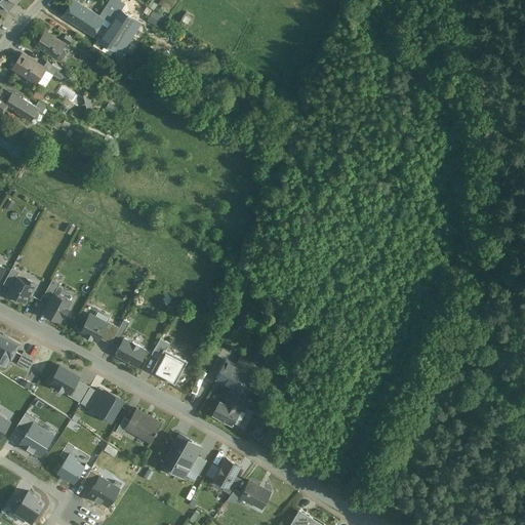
[(0,0),(0,3),(8,11),(15,3),(11,0),(0,0)]
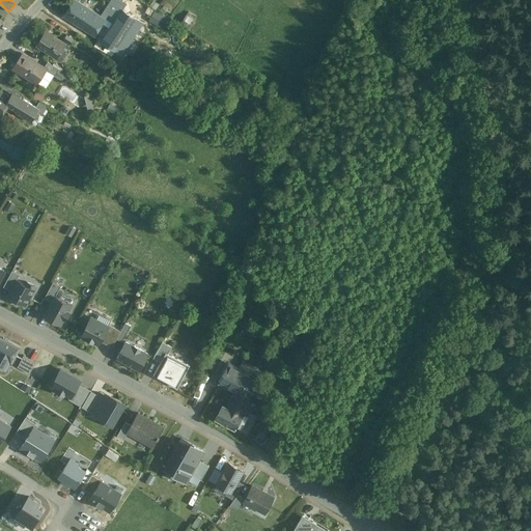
[(72,0),(62,16),(93,35),(105,18),(76,0),(72,0)]
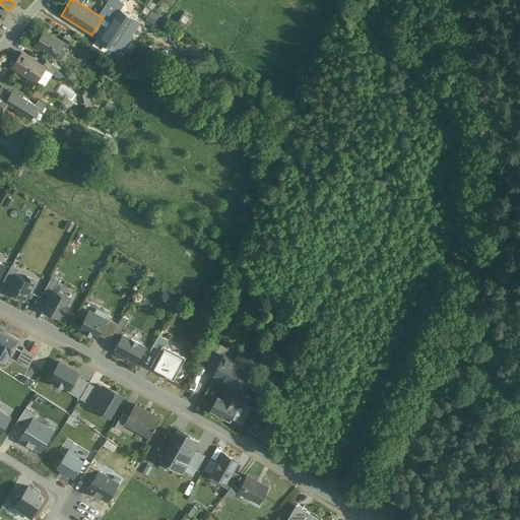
[(149,8),(145,15),(157,23),(163,16),(149,8)]
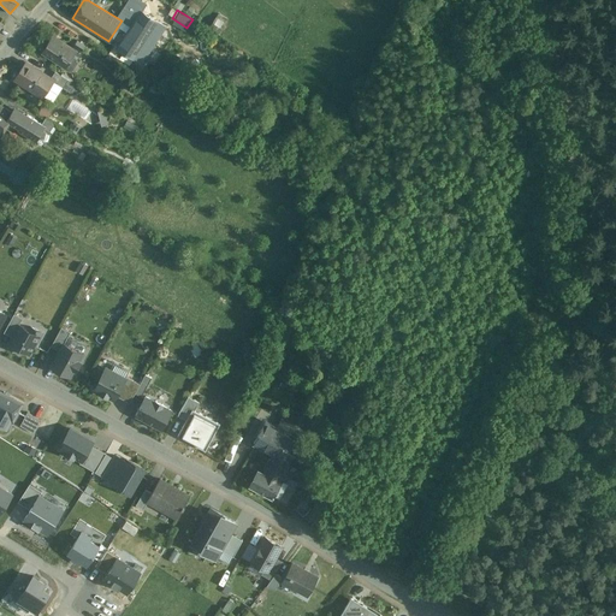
[(116,48),(140,64),(165,27),(141,11),(116,48)]
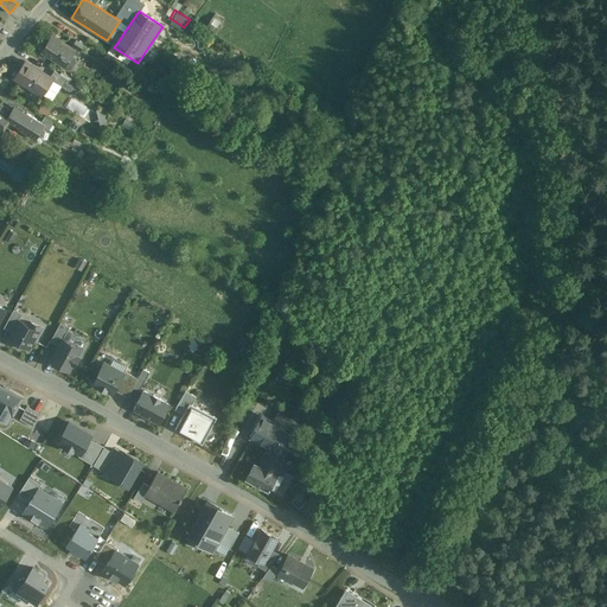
[(52,36),(42,51),(71,70),(76,62),(70,58),(75,50),(52,36)]
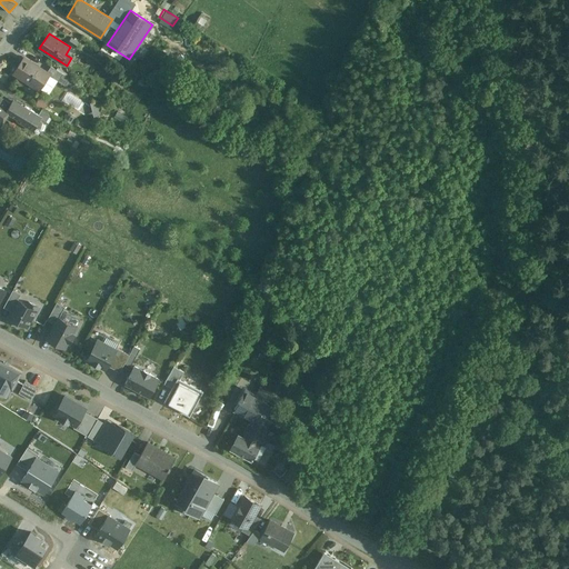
[(71,38),(68,42),(76,47),(79,42),(71,38)]
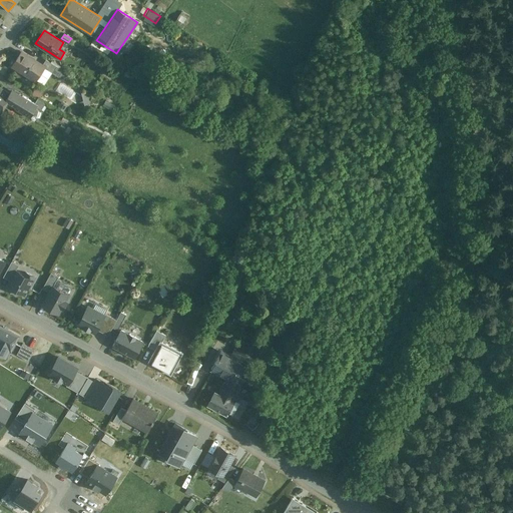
[(12,65),(35,80),(36,79),(44,84),(52,71),(42,65),(21,52),(12,65)]
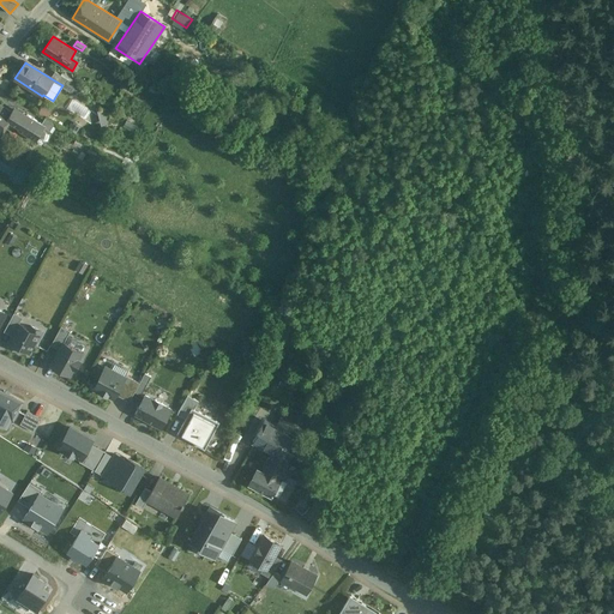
[(55,71),(50,78),(62,85),(74,94),(78,86),(55,71)]
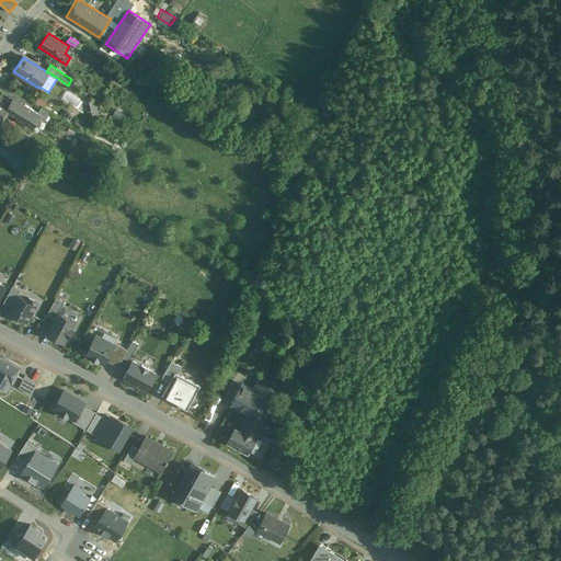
[(0,124),(9,111),(13,104),(10,102),(0,95),(0,124)]
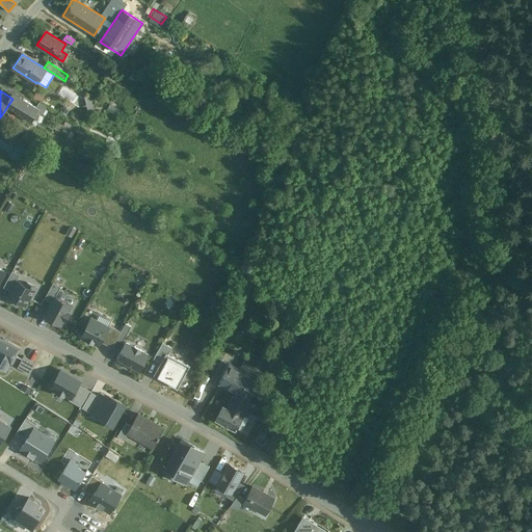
[(41,108),(14,90),(9,97),(12,99),(8,105),(26,116),(26,115),(32,121),(41,108)]
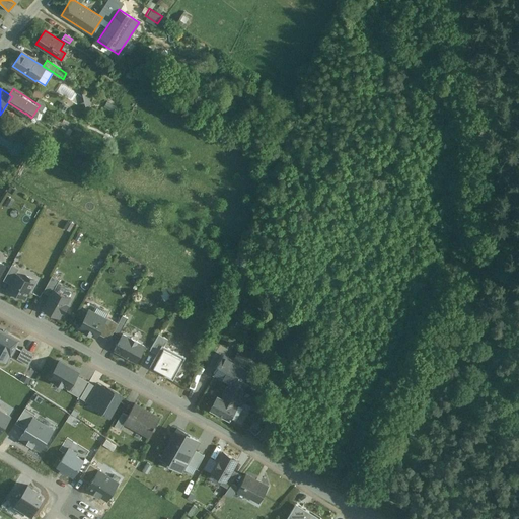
[(35,88),(33,95),(42,97),(44,90),(35,88)]
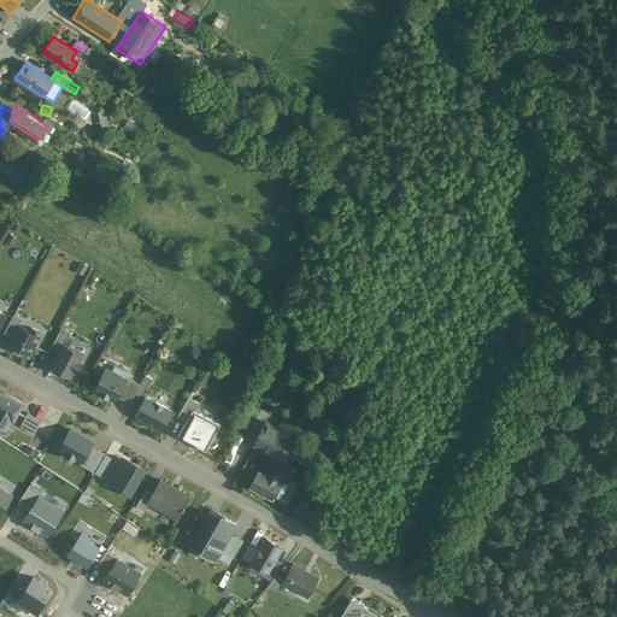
[(0,150),(0,166),(6,171),(13,158),(0,150)]
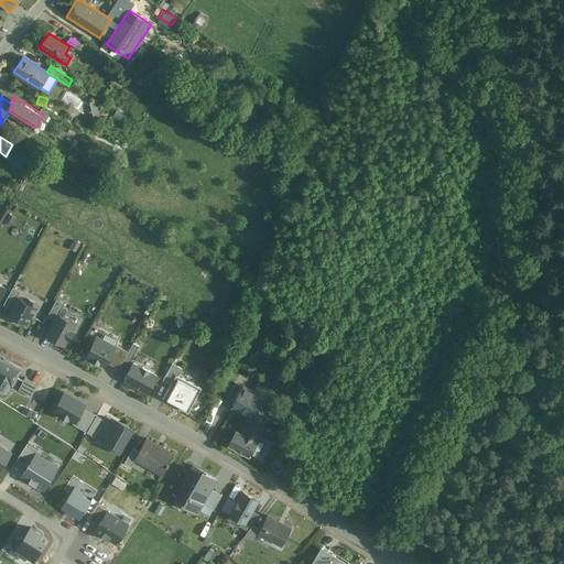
[(3,303),(11,307),(18,294),(20,290),(12,286),(3,303)]
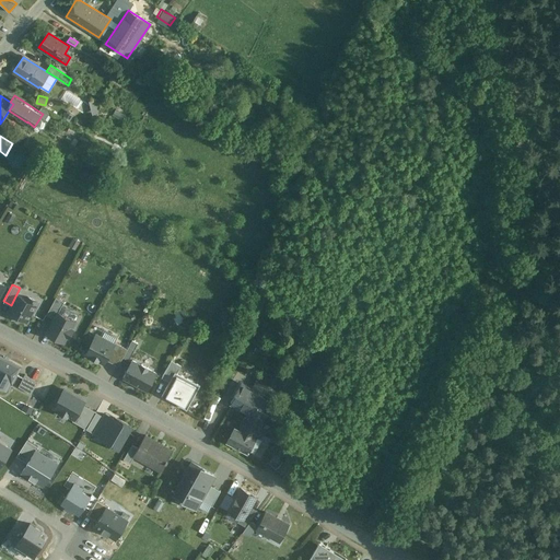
[(11,305),(6,314),(20,322),(22,319),(27,322),(38,301),(31,296),(30,299),(18,292),(11,305)]
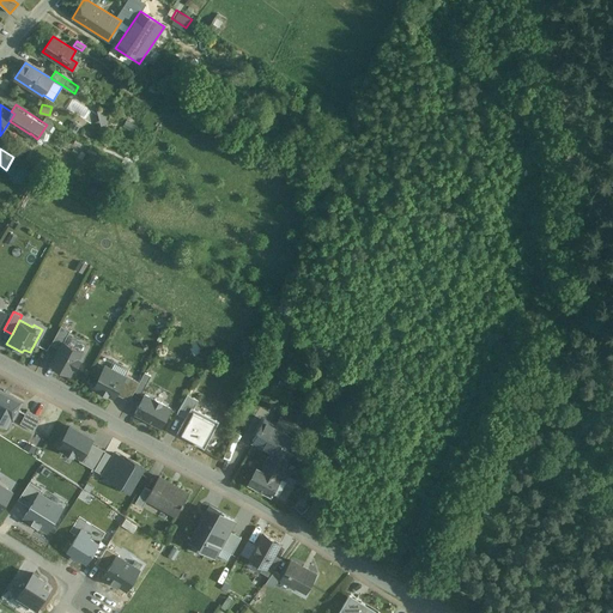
[(52,344),(60,347),(64,340),(70,329),(61,325),(52,344)]
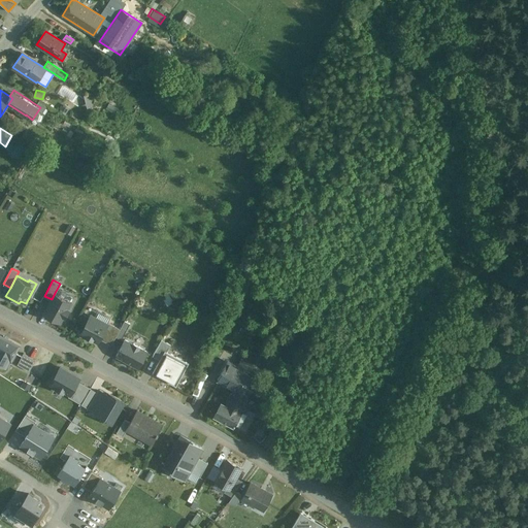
[(71,301),(55,293),(52,299),(44,315),(60,323),(71,301)]
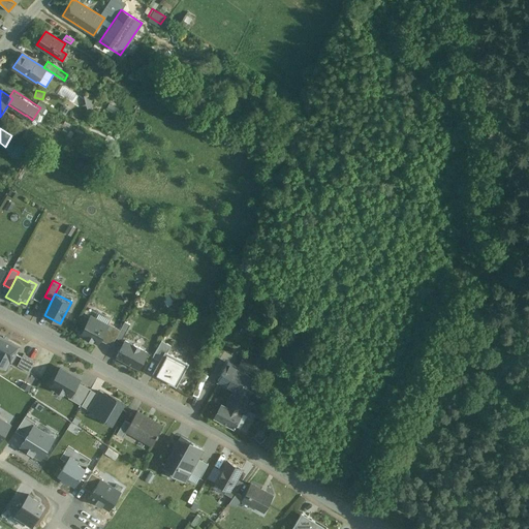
[(89,313),(79,333),(96,342),(98,338),(106,322),(89,313)]
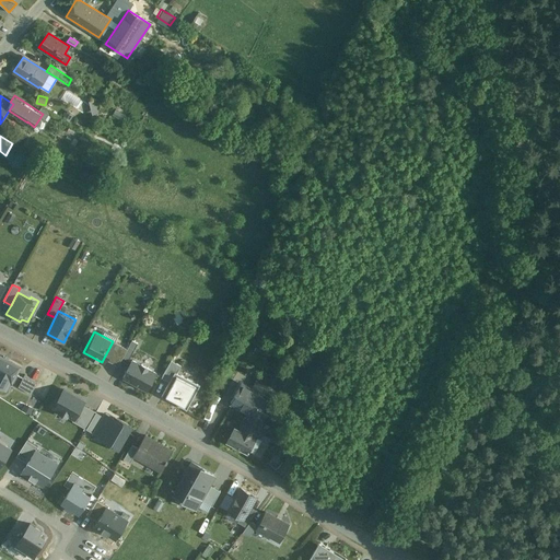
[(131,339),(127,348),(123,358),(129,361),(138,342),(131,339)]
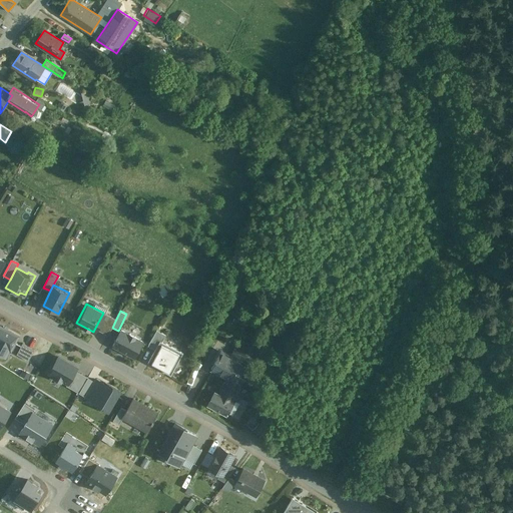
[(116,319),(103,313),(95,328),(108,335),(112,328),(116,319)]
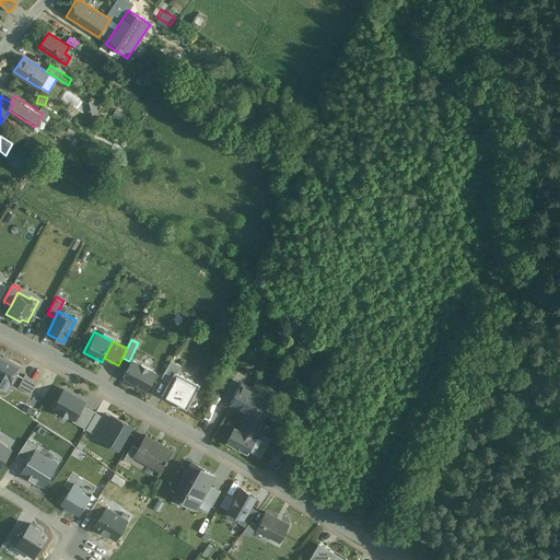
[(0,356),(0,387),(1,388),(4,381),(11,384),(20,366),(0,356)]
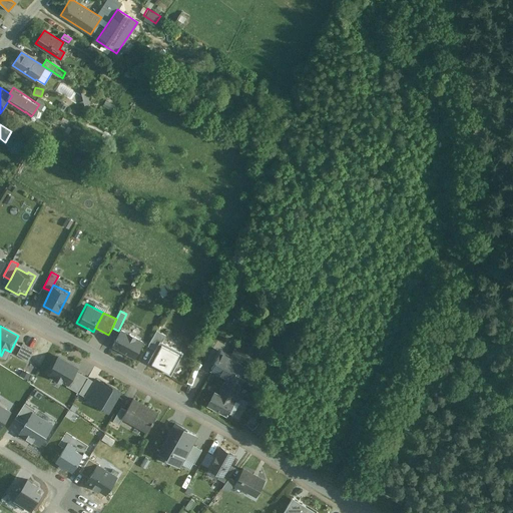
[(156,330),(148,346),(155,350),(160,341),(162,342),(166,335),(156,330)]
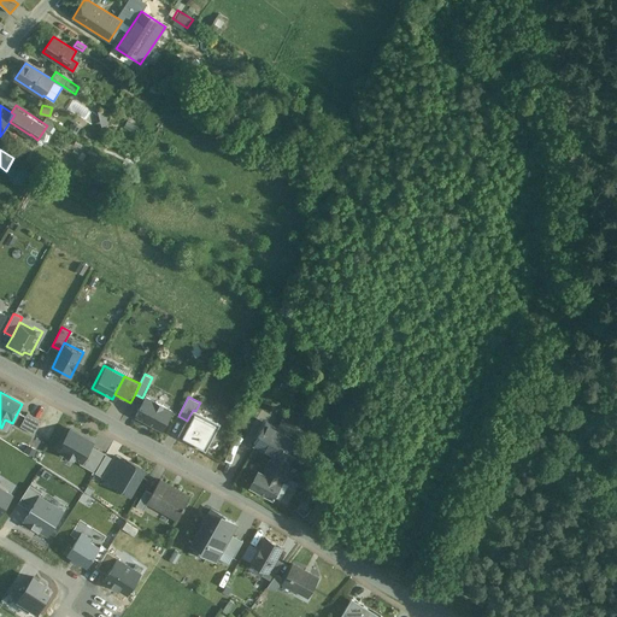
[(146,398),(135,416),(163,430),(172,411),(146,398)]
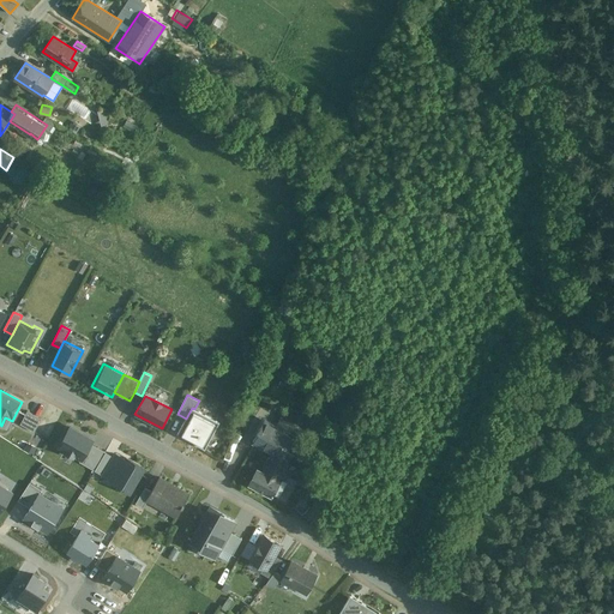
[(264,421),(253,441),(274,453),(288,461),(312,417),(287,404),(275,426),(264,421)]
